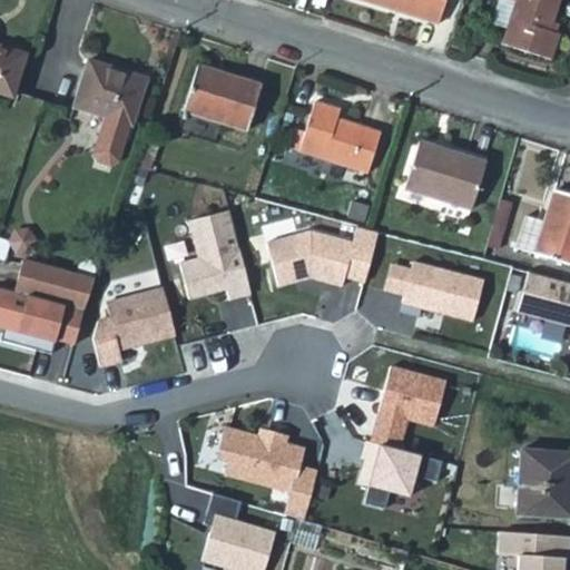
[(366,0),(439,22),(444,0),(366,0)]
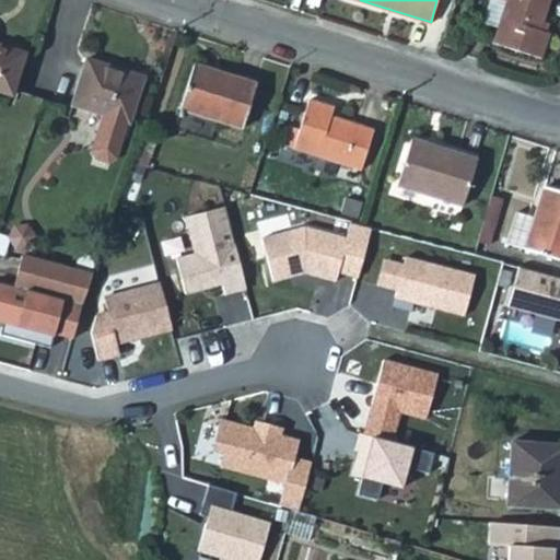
[(549,0),(506,0),(494,41),(541,56),(550,31),(540,27),(549,0)]
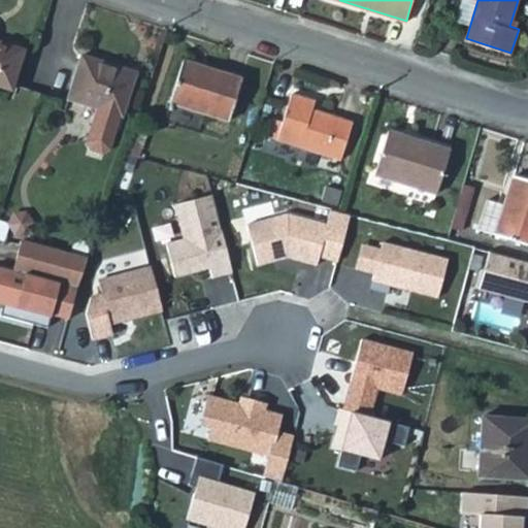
[(0,84),(8,87),(21,46),(0,40),(0,84)]
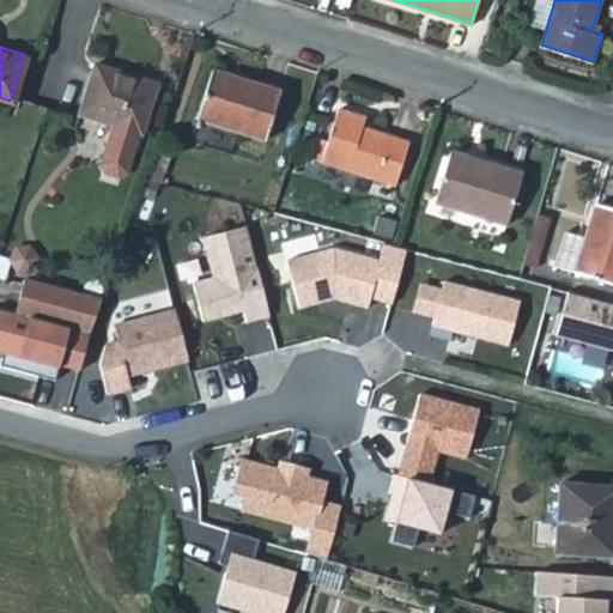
[(155,79),(91,61),(77,113),(111,122),(99,162),(104,170),(117,174),(127,169),(155,79)]
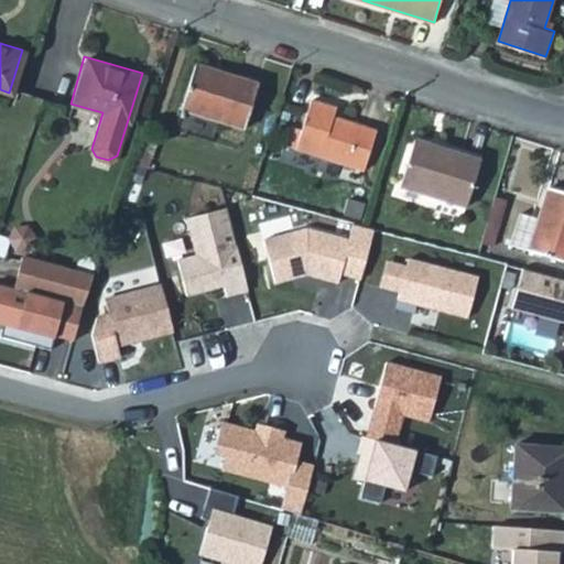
[(195,62),(184,107),(176,128),(213,139),(219,119),(243,127),(258,82),(195,62)]
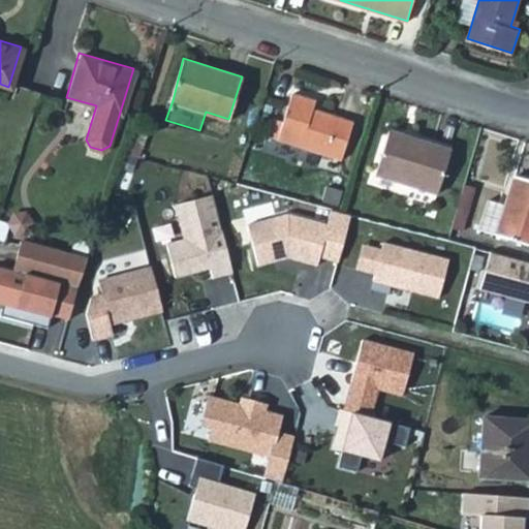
[(314,99),(290,92),(276,139),(341,159),(352,121),(312,110),(314,99)]
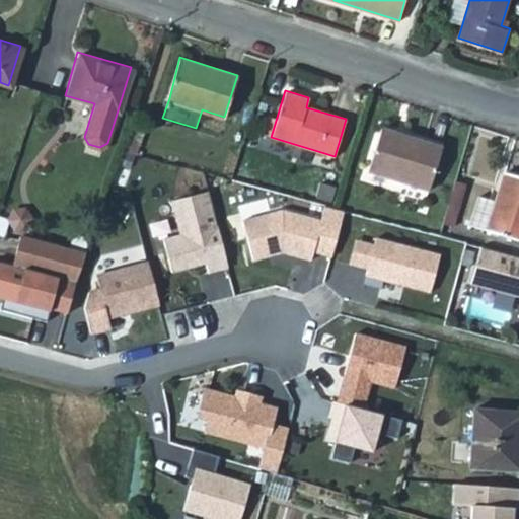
[(441,145),(380,126),(366,169),(427,189),(441,145)]
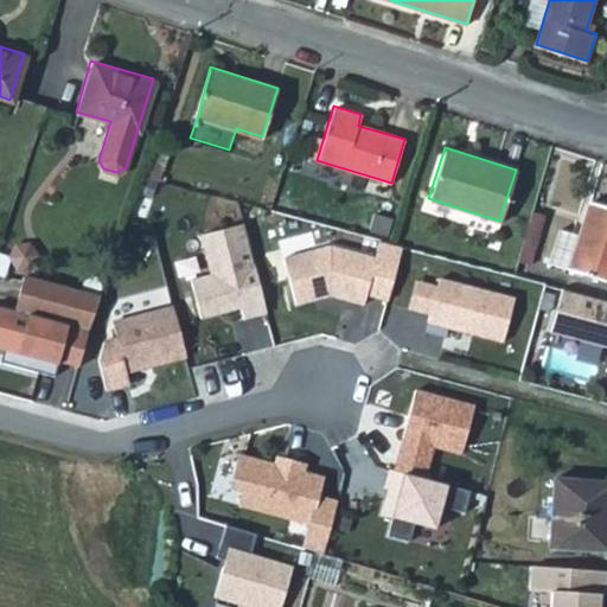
[(606,204),(588,198),(579,230),(568,264),(606,275),(606,204)]
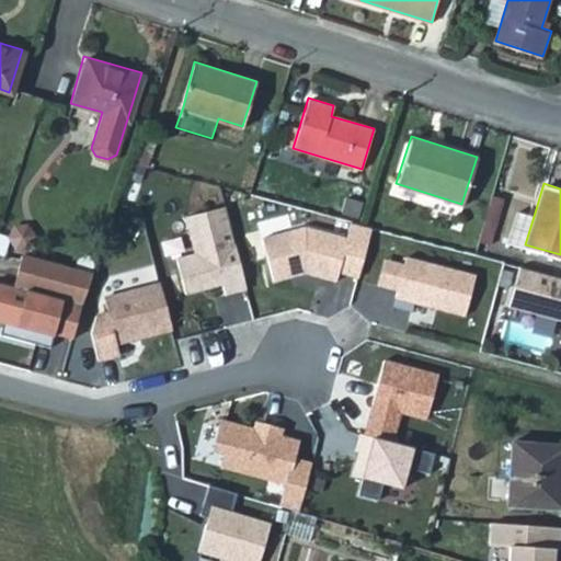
[(493,228),(502,196),(491,193),(481,226),(493,228)]
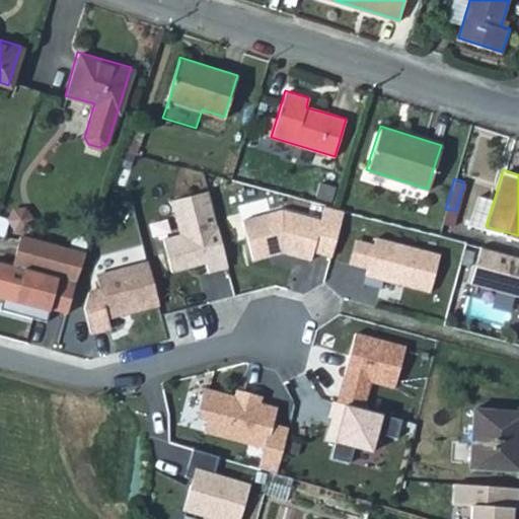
[(469,221),(486,226),(495,197),(477,192),(469,221)]
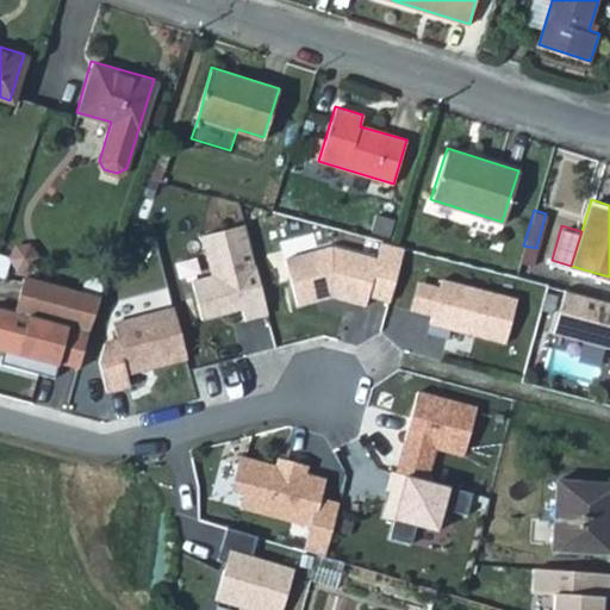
[(268,313),(247,229),(203,241),(213,280),(193,285),(203,318),(242,307),(246,319),(268,313)]
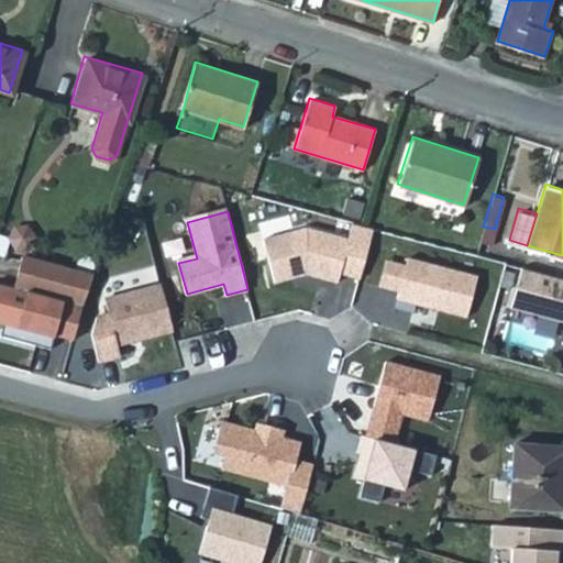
[(374,225),(352,220),(349,235),(306,224),(264,236),(275,279),(307,271),(338,279),(340,271),(360,275),(374,225)]
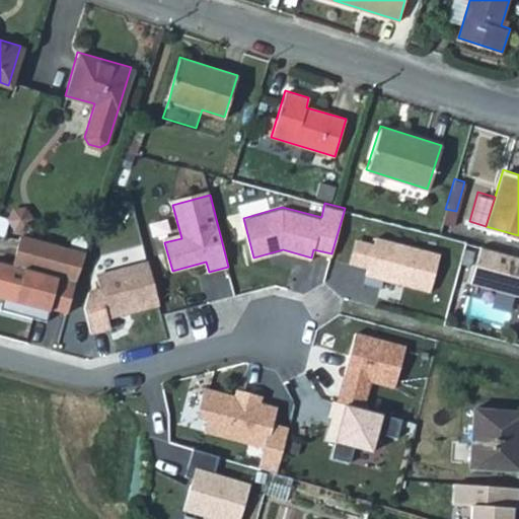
[(440,252),(376,235),(374,241),(368,267),(364,280),(381,284),(383,278),(430,290),(440,252)]
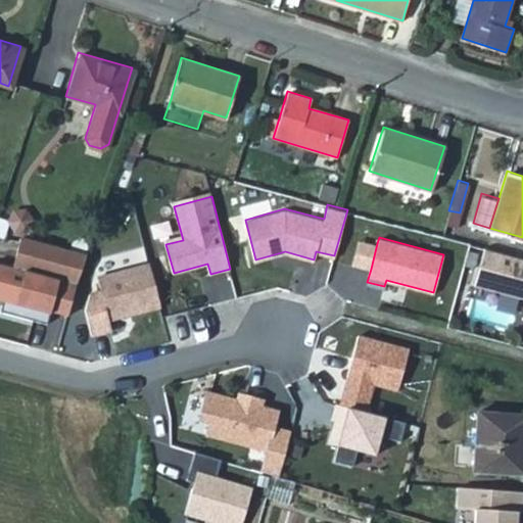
[(19,239),(12,268),(76,283),(86,255),(19,239)]
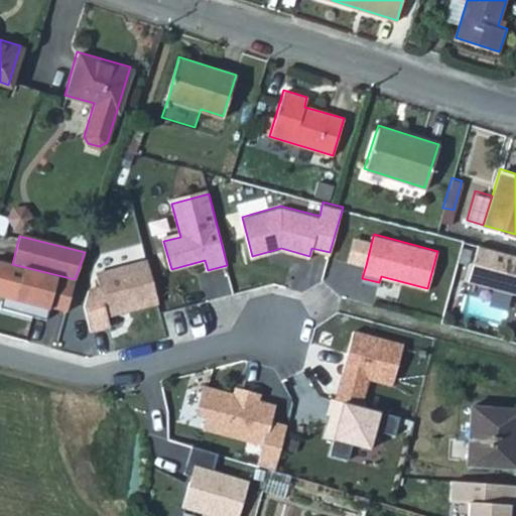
[(366,265),(372,240),(354,236),(348,260),(366,265)]
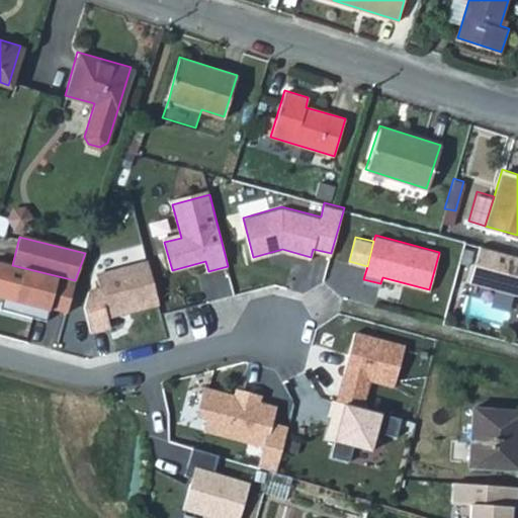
[(517,253),(479,243),(469,280),(517,291),(517,253)]
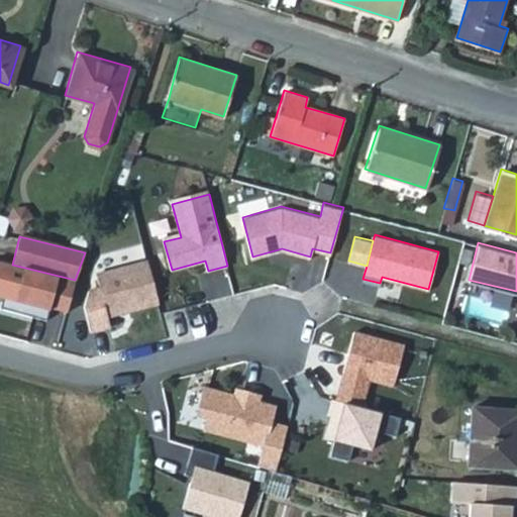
[(12,265),(0,261),(0,296),(3,298),(1,308),(47,319),(50,307),(65,310),(72,289),(75,280),(12,265)]
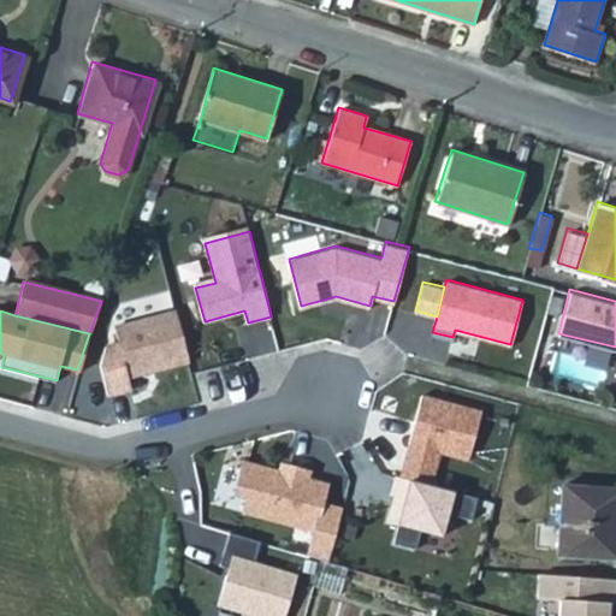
[(100,366),(107,395),(131,389),(128,378),(189,362),(176,311),(114,326),(119,343),(105,347),(100,366)]
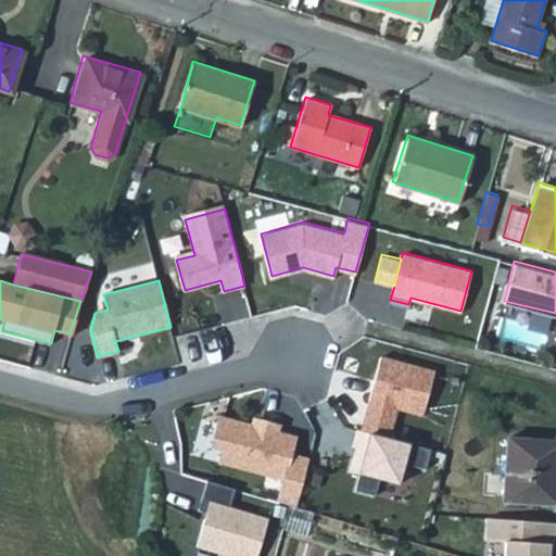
[(361,429),(389,437),(396,407),(422,414),(431,369),(380,355),(361,429)]
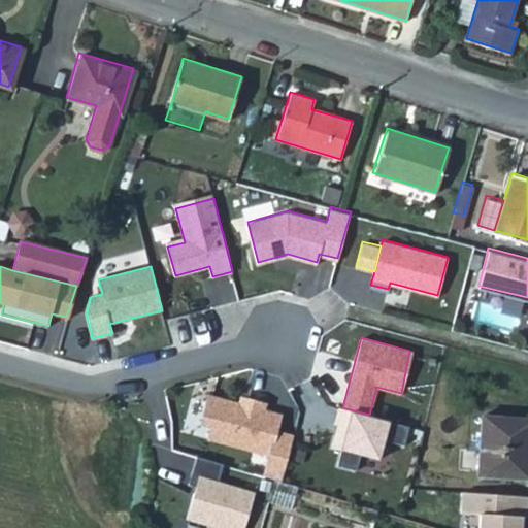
[(270,453),(265,473),(282,479),(294,434),(277,429),(281,418),(276,411),(264,408),(266,401),(249,397),(246,403),(208,394),(201,421),(212,424),(209,436),(270,453)]
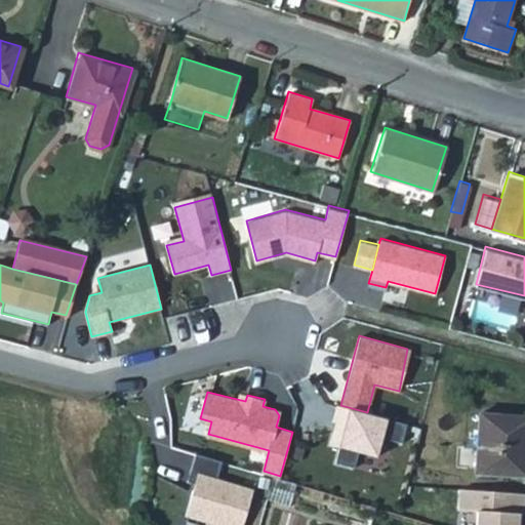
[(340,405),(336,404),(332,419),(340,421),(337,432),(333,430),(330,443),(339,445),(335,461),(355,466),(359,450),(376,455),(381,436),(402,441),(407,422),(367,412),(340,405)]
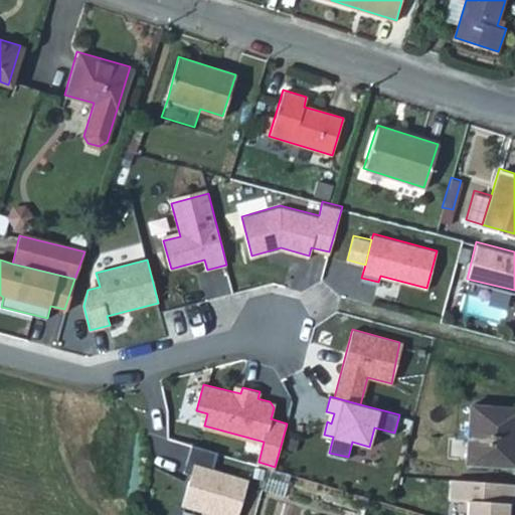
[(514,410),(468,408),(466,466),(512,468),(513,430),(514,430),(514,410)]
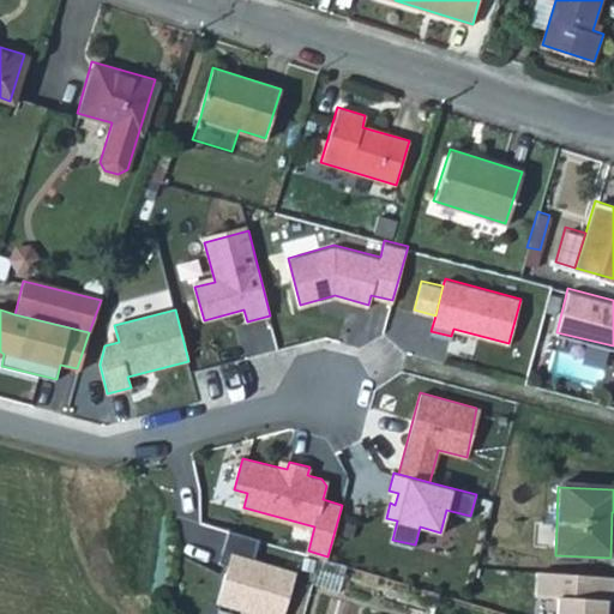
[(260,536),(229,527),(220,559),(228,563),(216,600),(264,613),(283,613),(298,570),(254,557),(260,536)]
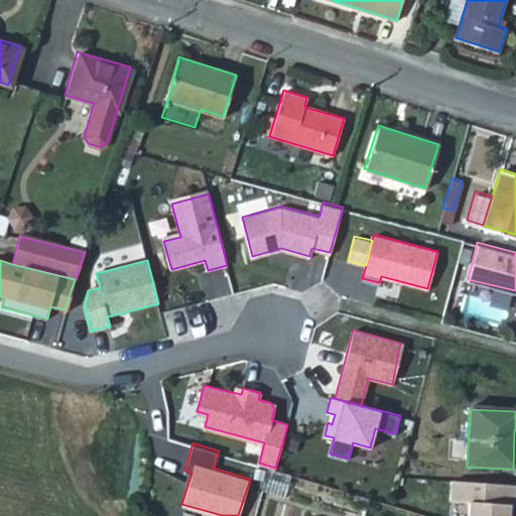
[(292,474),(270,467),(263,489),(286,495),(292,474)]
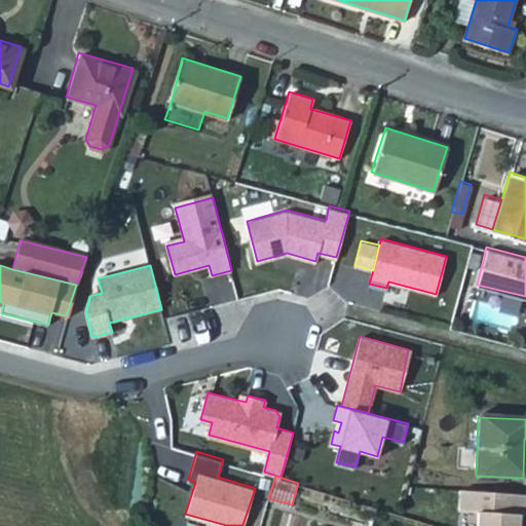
[(524,494),(458,490),(457,513),(474,514),(473,525),(516,525),(517,515),(523,515),(524,494)]
